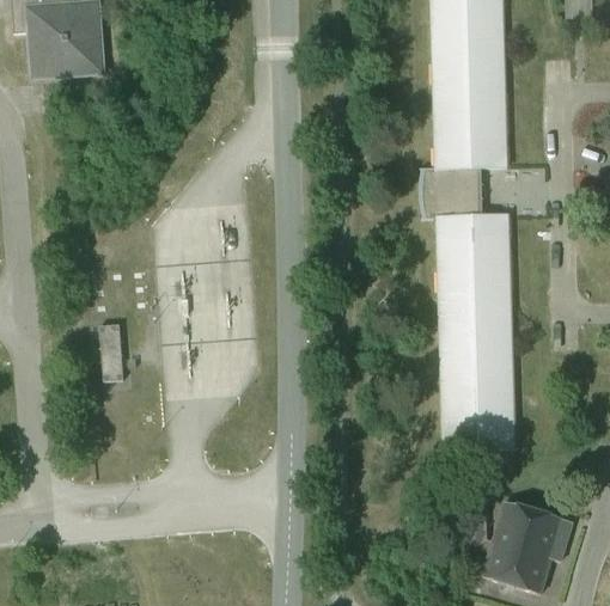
[(13,12),(14,32),(29,31),(32,78),(105,72),(99,0),(75,2),(75,0),(19,0),(19,5),(13,12)]
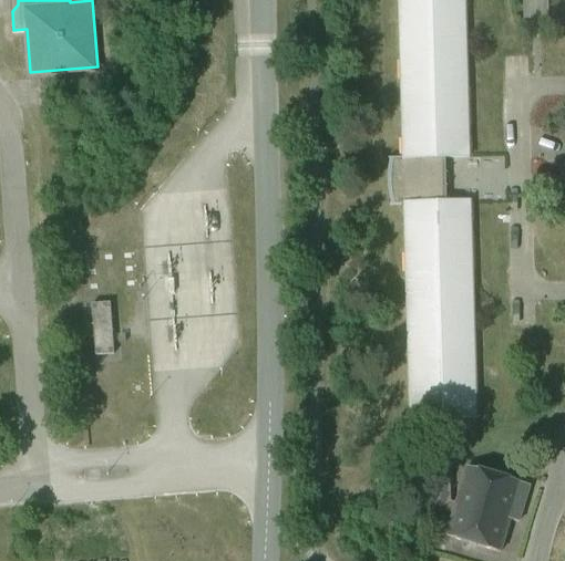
[(401,154),(390,154),(390,156),(394,155),(394,157),(393,160),(392,166),(392,170),(392,174),(392,178),(392,180),(393,185),(393,189),(394,194),(396,200),(391,200),(391,201),(402,201),(406,201),(407,201),(412,415),(411,415),(411,416),(439,415),(439,419),(440,466),(441,475),(441,506),(454,510),(456,500),(451,498),(451,469),(450,419),(449,415),(478,415),(478,413),(476,413),(473,315),(473,314),(469,314),(469,298),(473,298),(470,199),(472,199),(472,198),(447,198),(447,197),(445,156),(445,154),(471,154),(470,153),(469,153),(466,54),(466,53),(462,53),(462,38),(465,38),(465,37),(464,0),(401,0),(406,154),(401,154)]
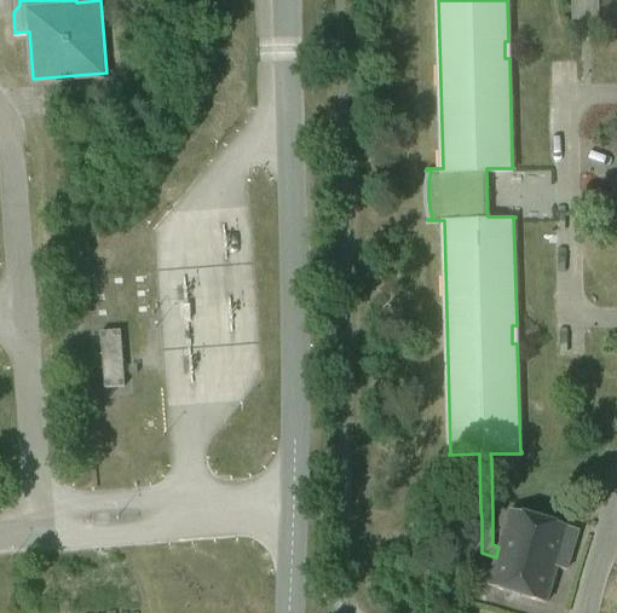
[(572,0),(574,17),(600,16),(599,0),(572,0)]
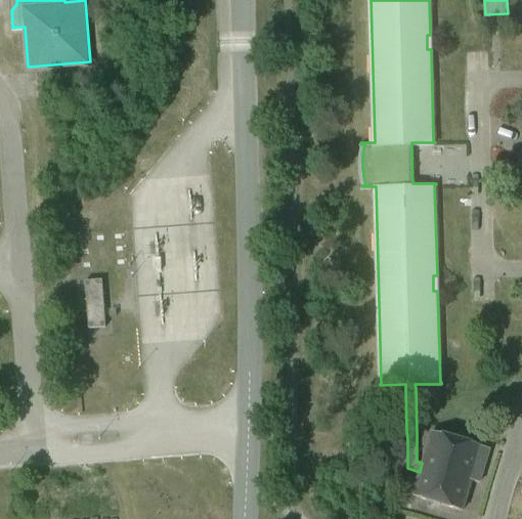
[(106,325),(102,276),(86,278),(89,326),(106,325)]
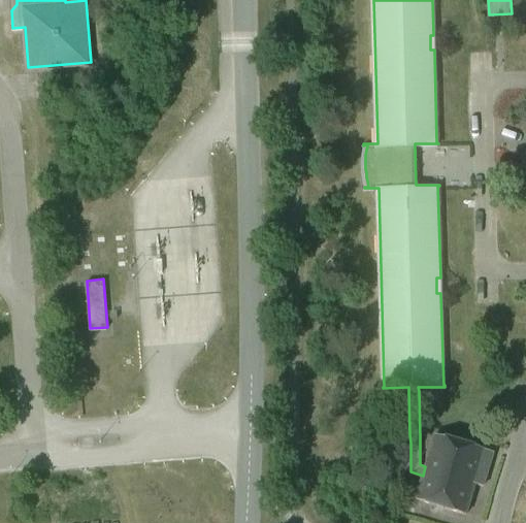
[(483,458),(486,447),(435,432),(425,466),(423,476),(417,496),(466,512),(475,481),(484,484),(491,461),(483,458)]
